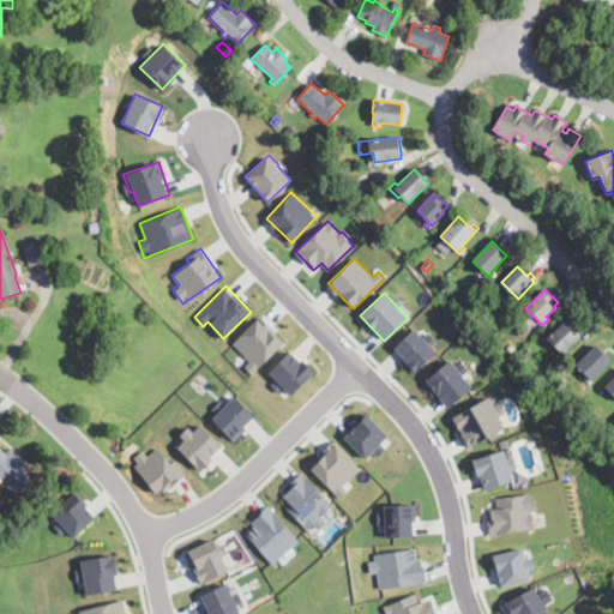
[(455,298),(450,302),(445,296),(450,293),(455,298)]
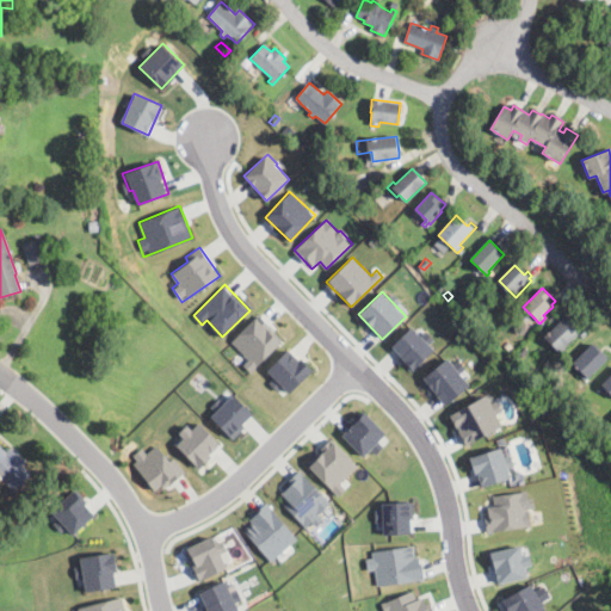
[(230,345),(255,368),(281,340),(255,318),(230,345)]
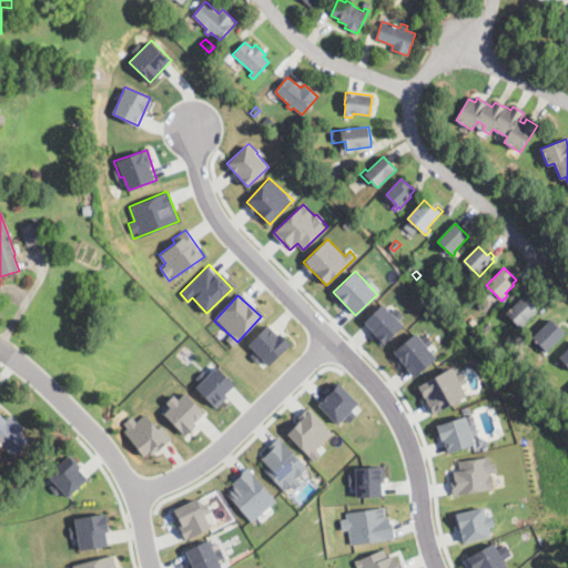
[(527,326),(523,330),(505,313),(524,295),(538,310),(525,324),(527,326)]
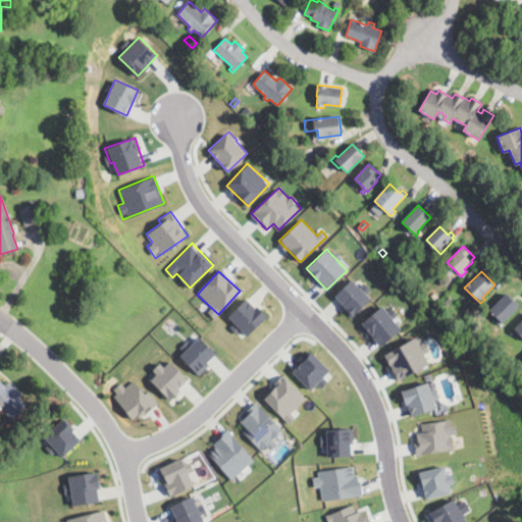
[(333,296),(352,316),(370,298),(352,278),(333,296)]
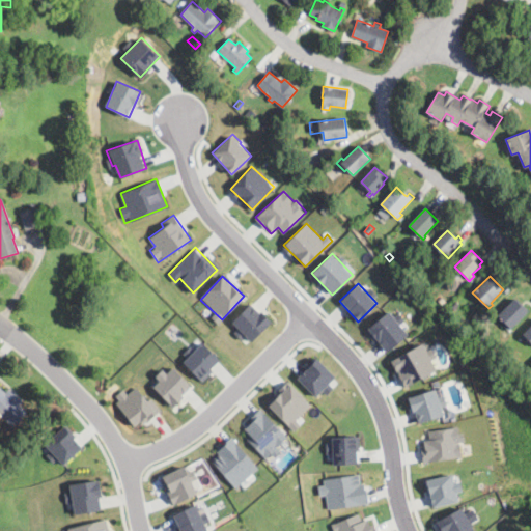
[(521,306),(522,306),(523,305),(526,307),(524,309),(527,312),(508,331),(503,327),(507,323),(499,314),(514,299),(521,306)]
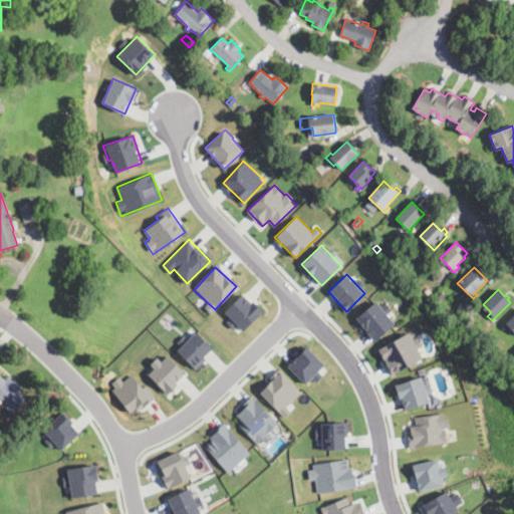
[(445,296),(439,301),(436,296),(441,291),(445,296)]
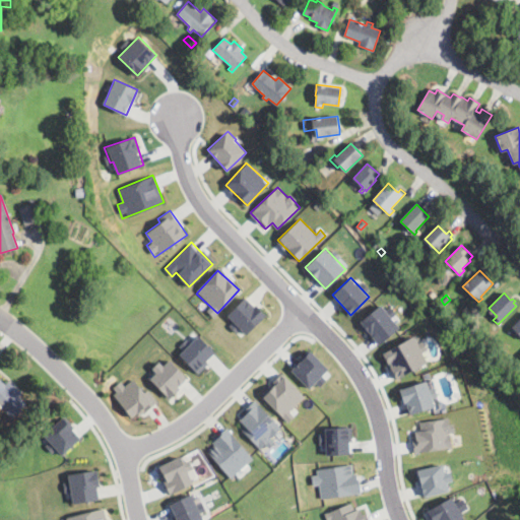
[(226,315),(247,334),(265,315),(245,296),(226,315)]
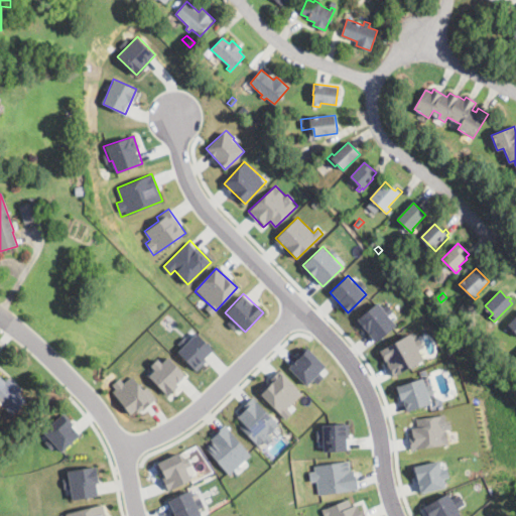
[(374,343),(396,325),(377,302),(356,319),(374,343)]
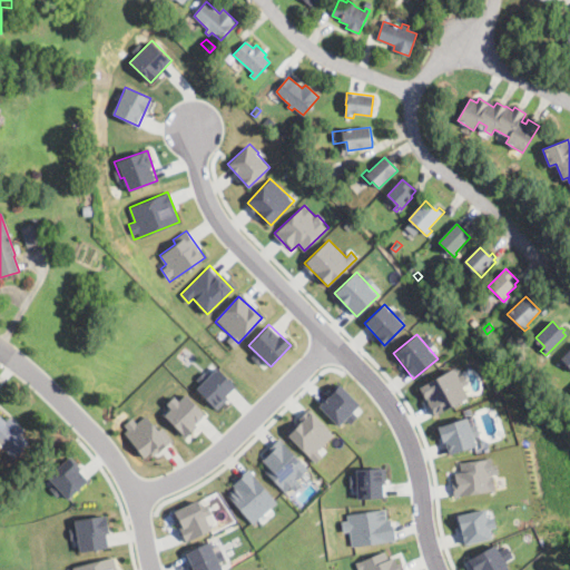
[(569,369),(566,364),(563,366),(559,362),(569,351),(569,369)]
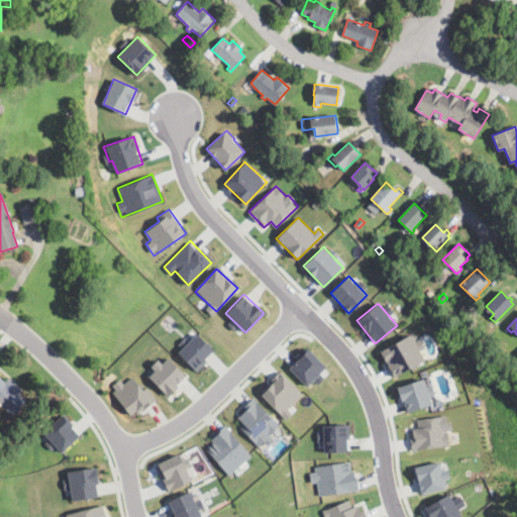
[(215,349),(197,333),(178,352),(196,370),(215,349)]
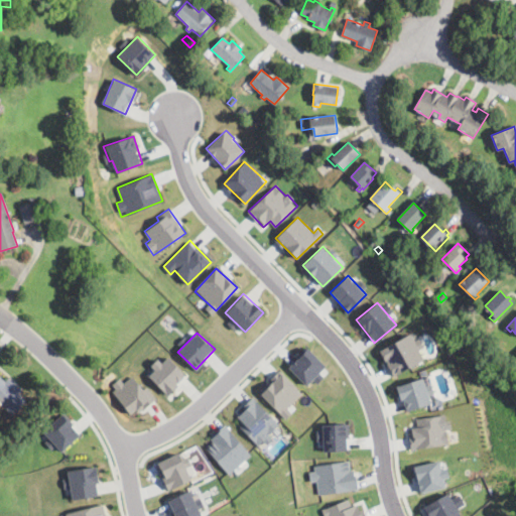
[(391,375),(423,360),(411,334),(379,349),(391,375)]
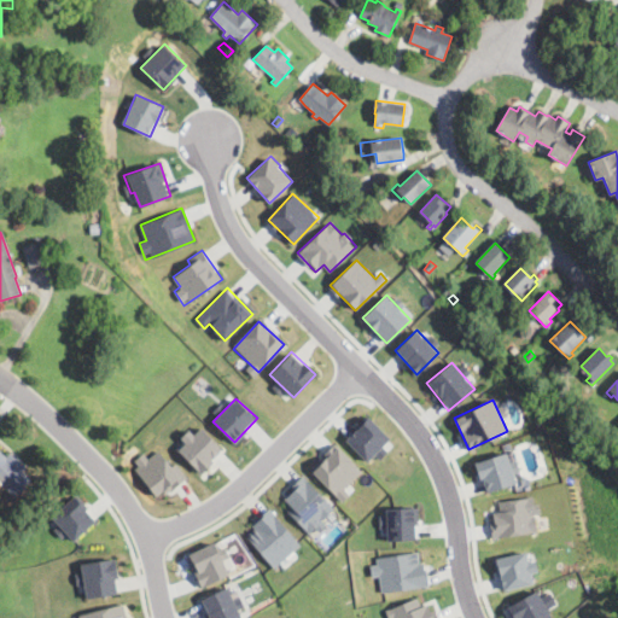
[(367,461),(377,452),(390,438),(368,415),(345,438),(367,461)]
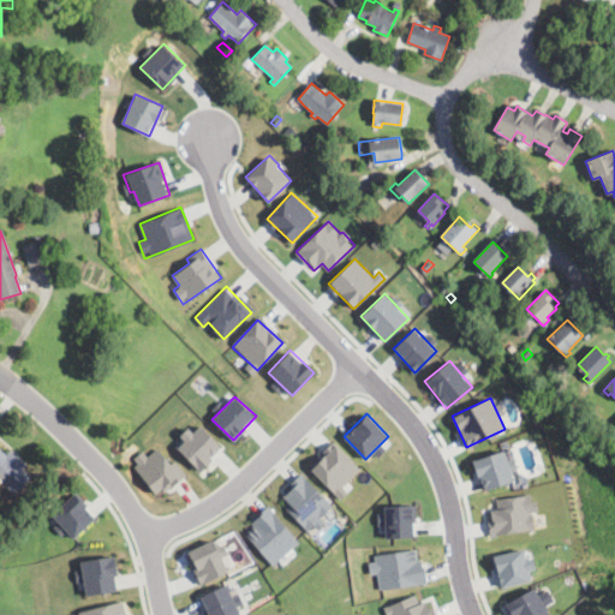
[(177,447),(199,470),(222,447),(198,422),(181,437),(184,440),(177,447)]
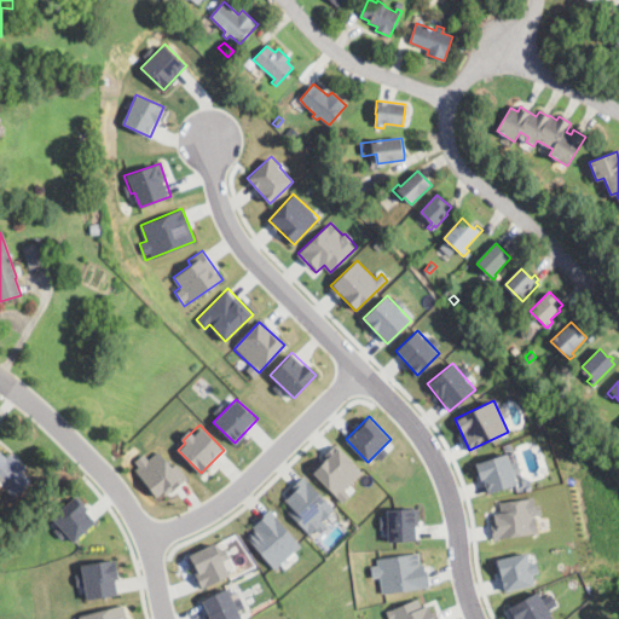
[(363,472),(336,444),(310,468),(342,502),(353,492),(347,486),(363,472)]
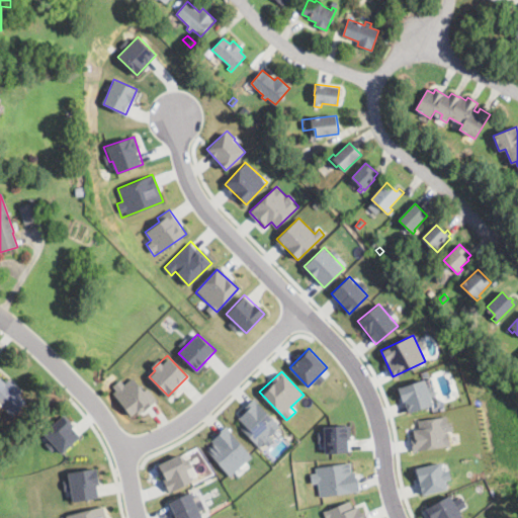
[(157,399),(147,386),(144,390),(134,376),(124,383),(120,378),(110,386),(133,417),(157,399)]
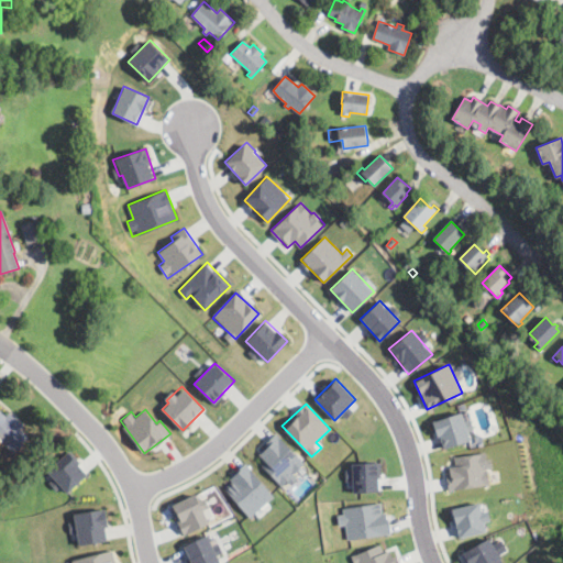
[(0,410),(6,416),(7,417),(9,414),(24,427),(21,429),(29,437),(14,453),(0,440),(0,410)]
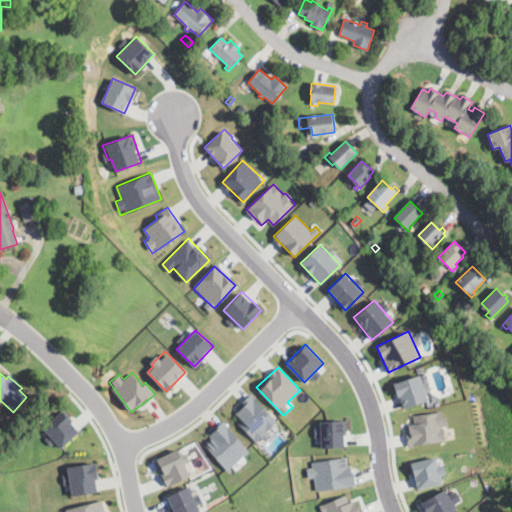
[(428,400),(419,374),(394,383),(403,409),(428,400)]
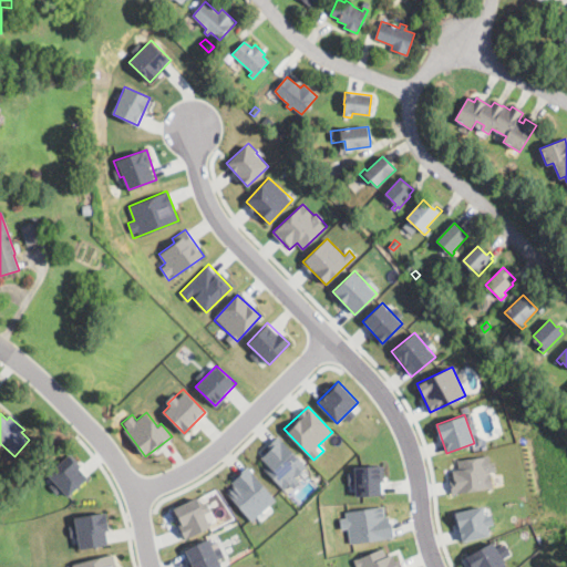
[(256,457),(287,491),(298,480),(295,476),(306,465),(279,436),(256,457)]
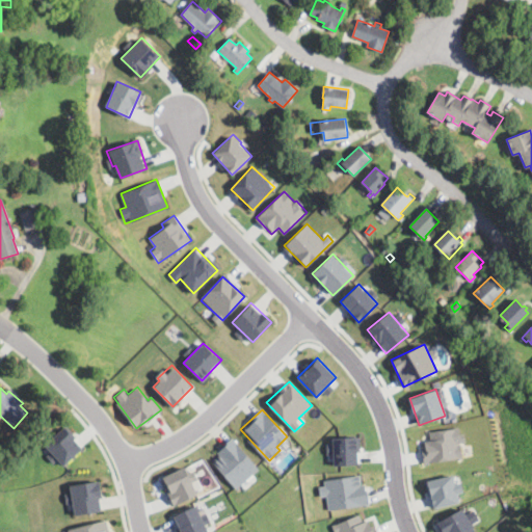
[(462,457),(460,443),(463,442),(461,426),(429,431),(430,440),(422,441),(425,463),(462,457)]
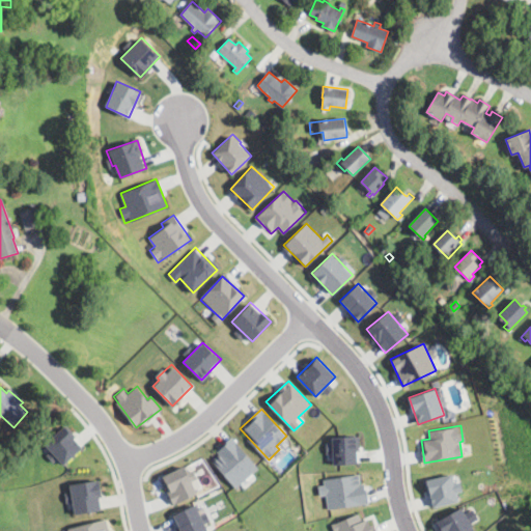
[(63,465),(83,447),(63,426),(45,444),(63,465)]
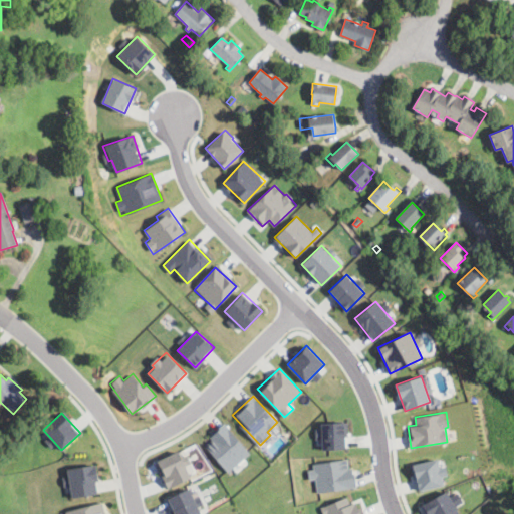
[(321,422),(322,449),(346,449),(345,422),(321,422)]
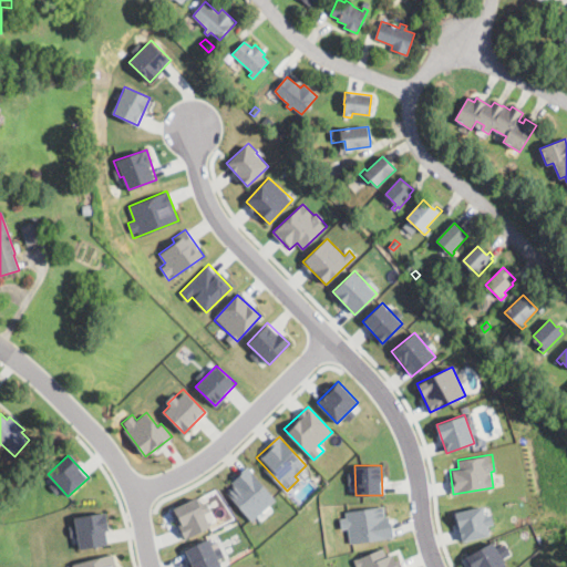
[(253,521),(276,497),(247,467),(224,491),(253,521)]
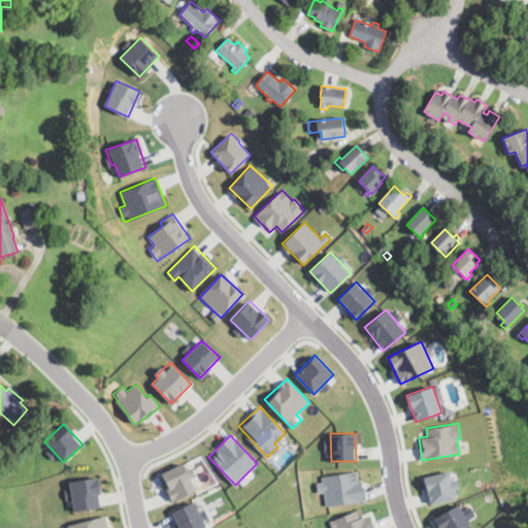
[(173,500),(159,473),(184,461),(198,488),(173,500)]
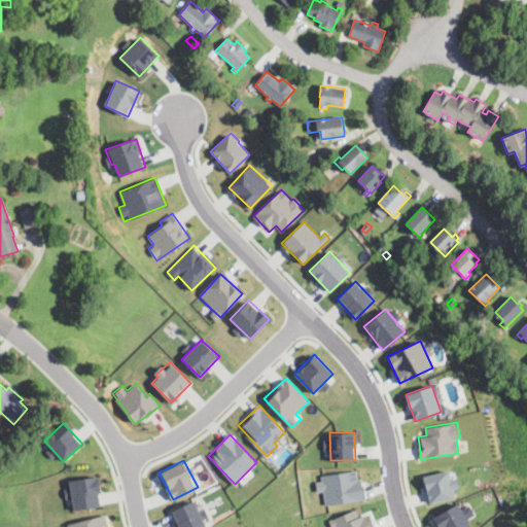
[(317,476),(319,491),(323,491),(325,505),(363,499),(359,469),(317,476)]
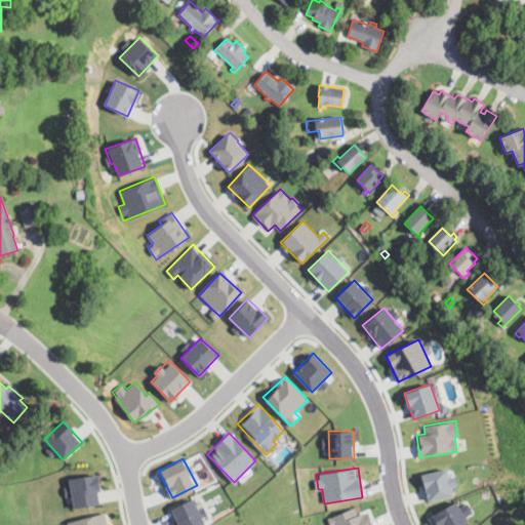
[(448,477),(446,468),(420,474),(427,501),(453,495),(451,487),(457,485),(455,475),(448,477)]
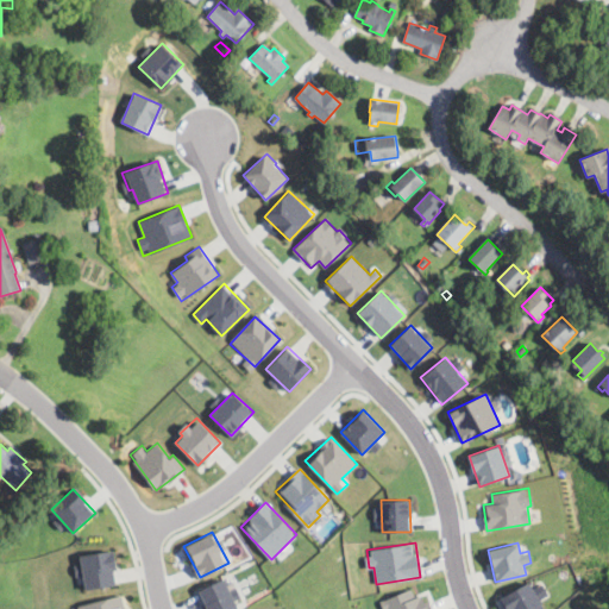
[(80,554),(86,589),(115,585),(113,570),(117,569),(114,550),(80,554)]
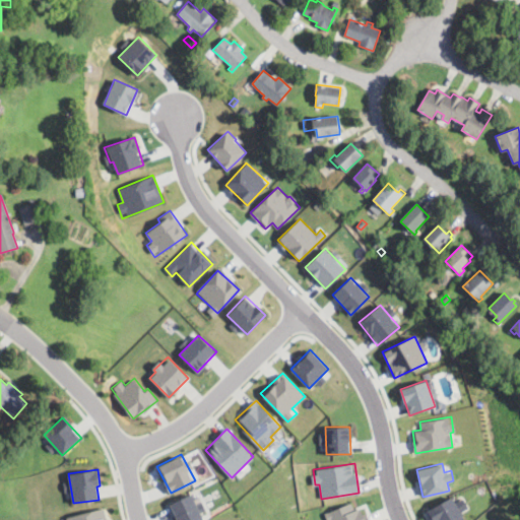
[(191,493),(203,517),(196,519),(178,519),(170,504),(191,493)]
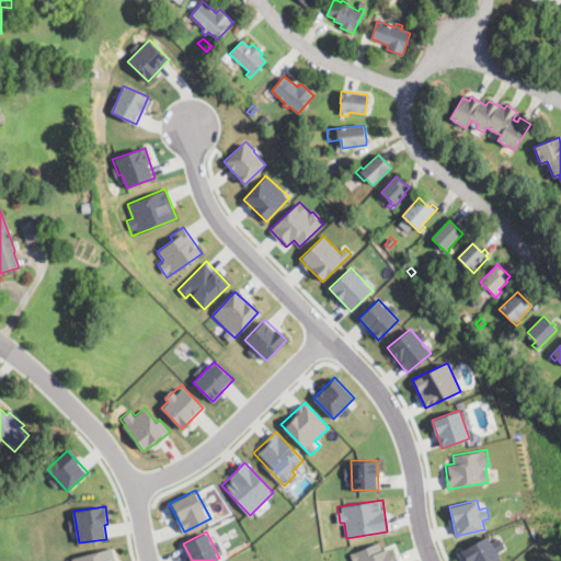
[(468,560),(501,560),(502,560),(488,535),(461,549),(468,560)]
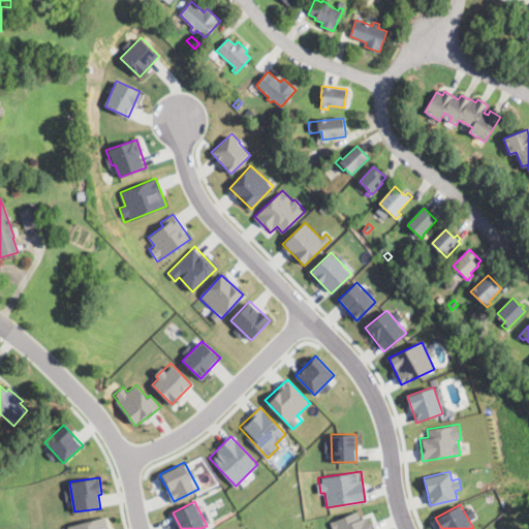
[(333,528),(373,528),(368,515),(361,518),(358,510),(331,521),(333,528)]
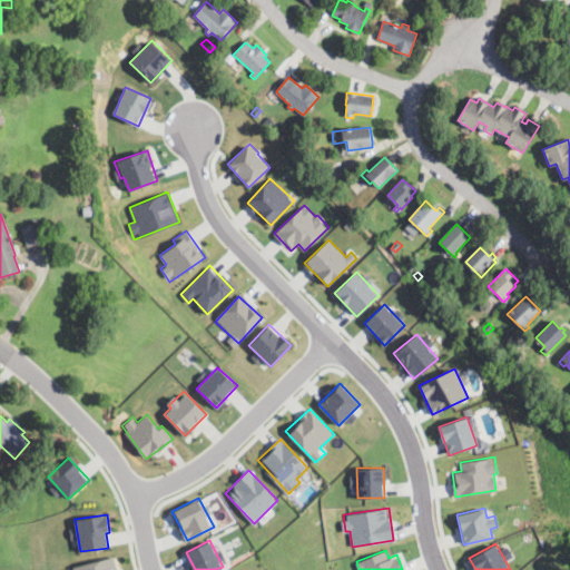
[(117,569),(114,556),(66,569),(117,569)]
